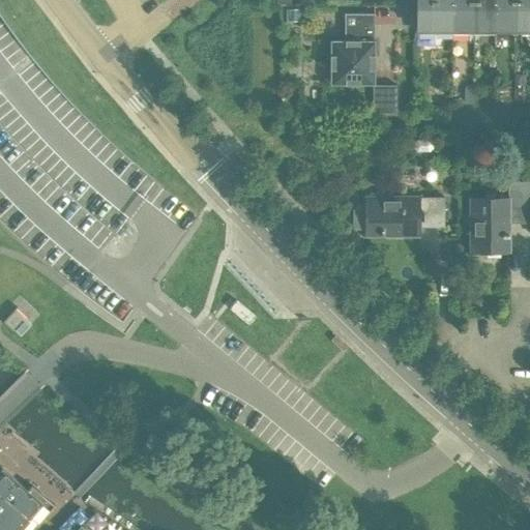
[(451,29),(450,0),(415,0),(416,29),(451,29)]
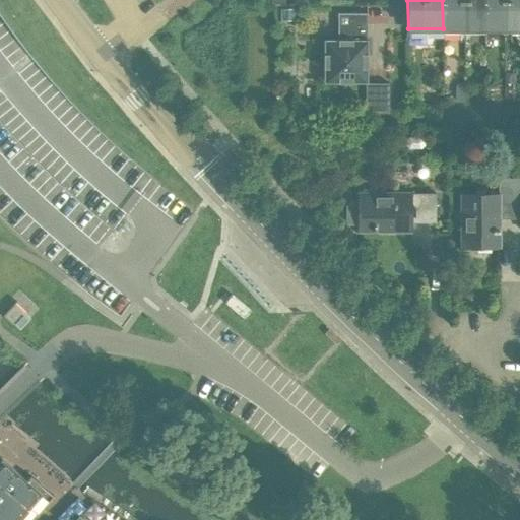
[(463,28),(463,0),(442,0),(443,28),(463,28)]
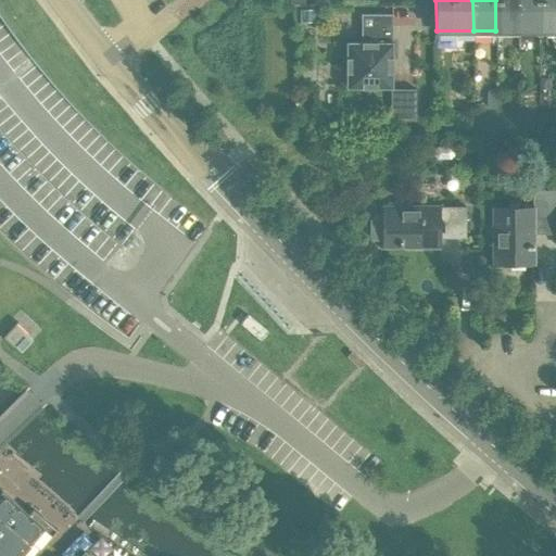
[(518,30),(517,0),(495,0),(495,30),(518,30)]
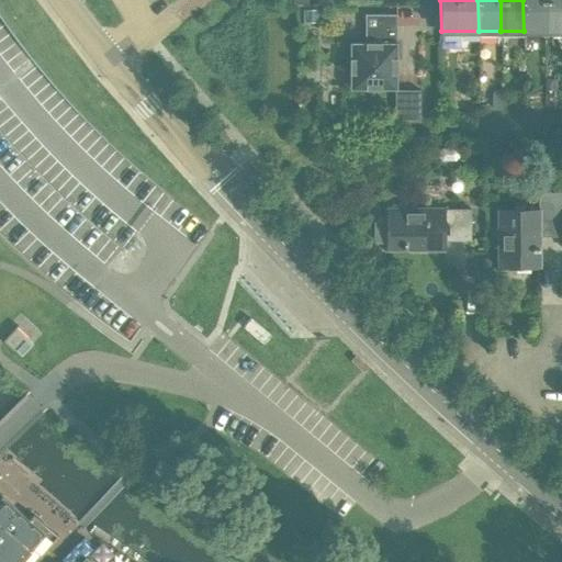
[(546,31),(546,0),(523,0),(524,31),(546,31)]
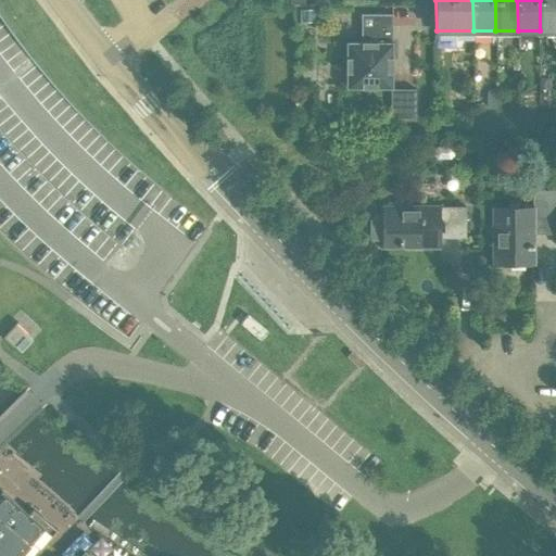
[(555,30),(555,0),(540,0),(540,30),(555,30)]
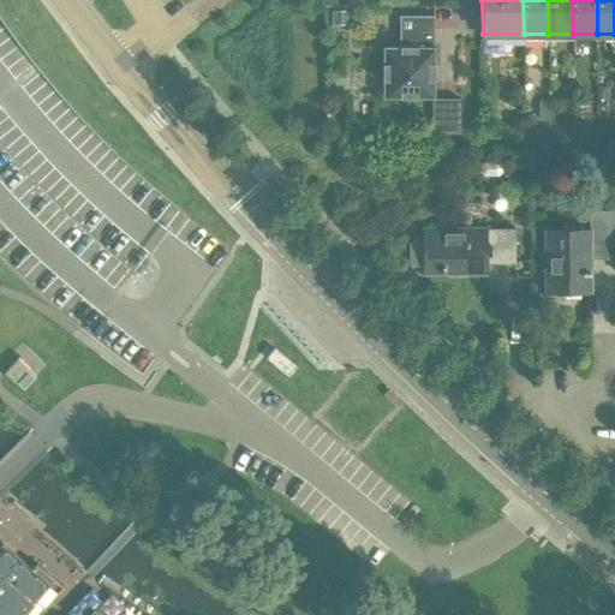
[(433,96),(433,61),(427,61),(427,47),(433,46),(433,15),(408,15),(408,46),(382,46),(382,96),(433,96)]
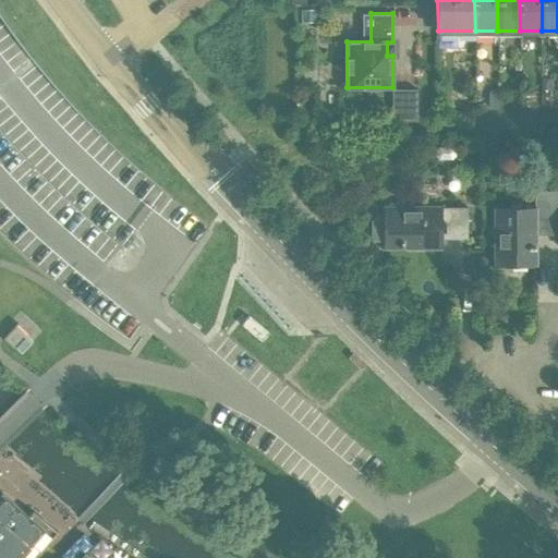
[(417,119),(417,89),(391,88),(391,119),(417,119)]
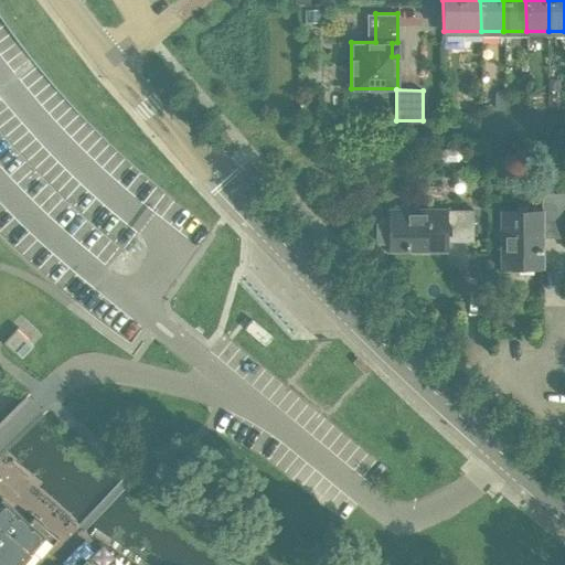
[(0,337),(4,342),(13,351),(21,358),(32,345),(42,336),(123,252),(123,251),(100,232),(78,213),(64,200),(41,178),(19,153),(0,132),(0,337)]
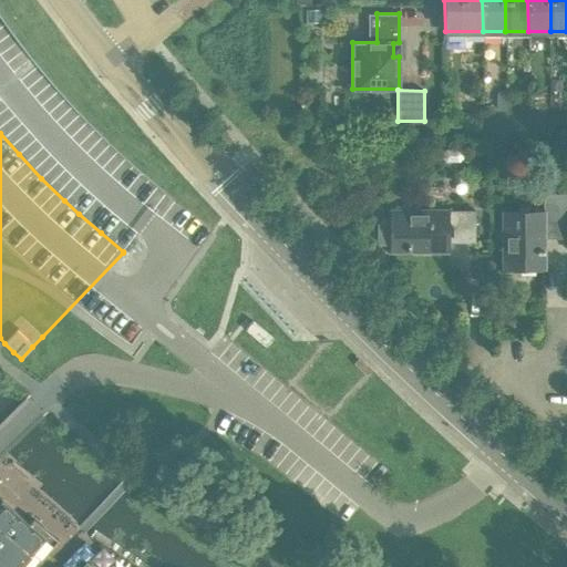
[(557,239),(557,194),(544,194),(543,212),(502,213),(503,269),(546,269),(546,239),(557,239)]
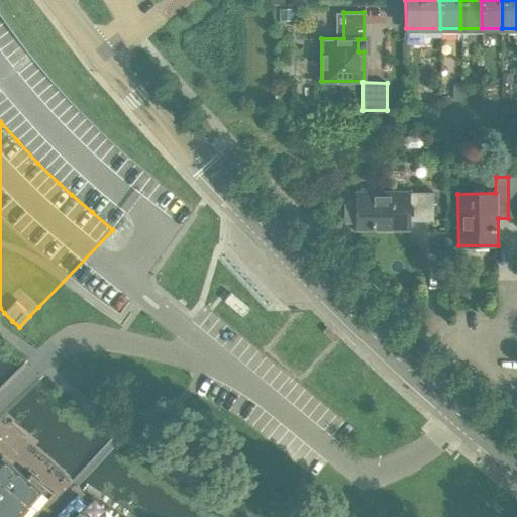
[(516,177),(508,177),(508,218),(516,217),(516,177)]
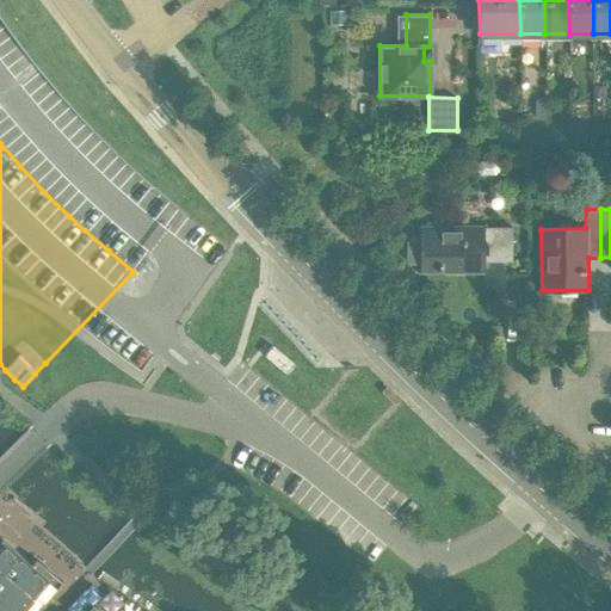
[(511,261),(511,230),(511,227),(481,227),(481,226),(444,227),(440,223),(426,223),(423,227),(420,227),(420,230),(420,236),(411,236),(406,241),(407,259),(411,263),(421,263),(421,271),(482,271),(482,261),(511,261)]
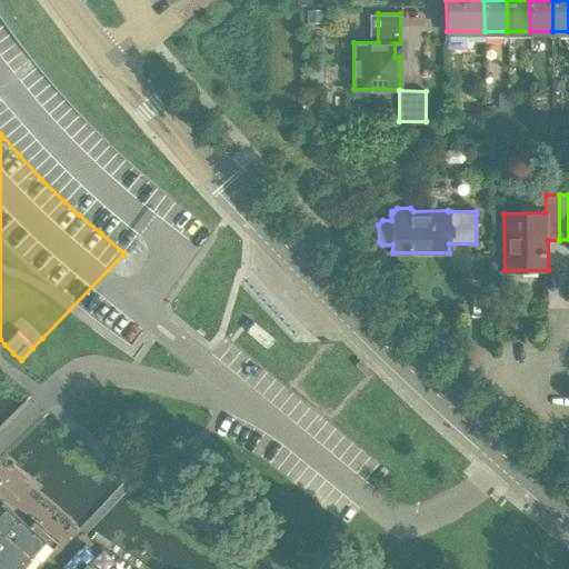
[(273,340),(253,323),(247,332),(267,348),(273,340)]
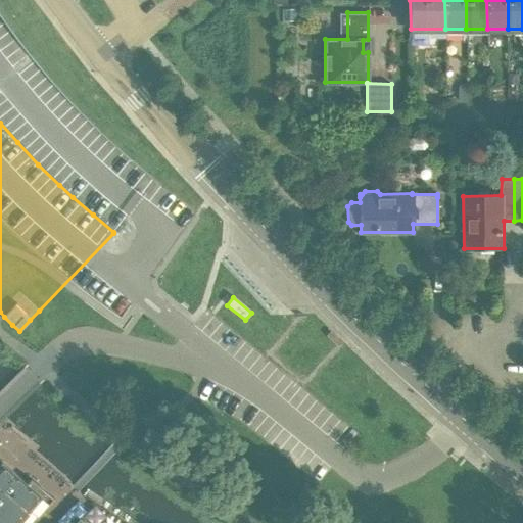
[(0,522),(30,522),(53,498),(30,478),(27,483),(1,462),(0,462),(0,522)]
